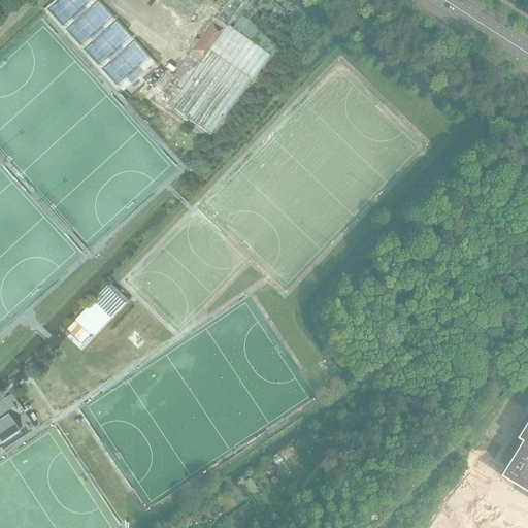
[(267,55),(229,27),(226,24),(243,0),(163,0),(175,8),(187,17),(197,0),(210,0),(220,7),(202,33),(160,91),(161,92),(162,100),(209,134),(248,78),(249,79),(267,55)]
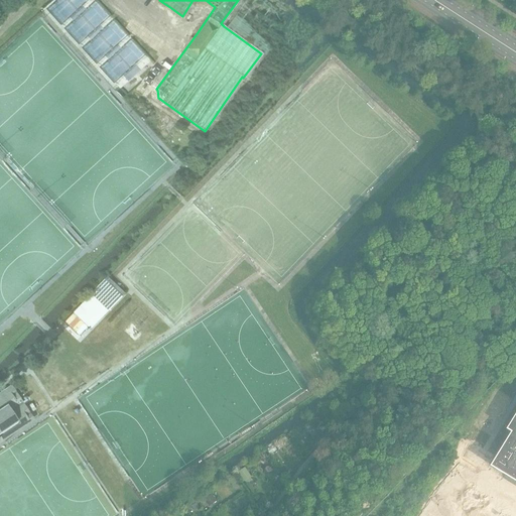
[(82,24),(78,29),(84,36),(89,31),(82,24)]
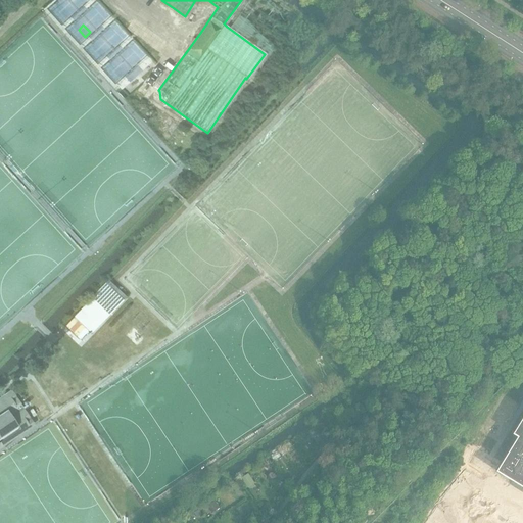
[(259,96),(268,86),(257,78),(249,89),(259,96)]
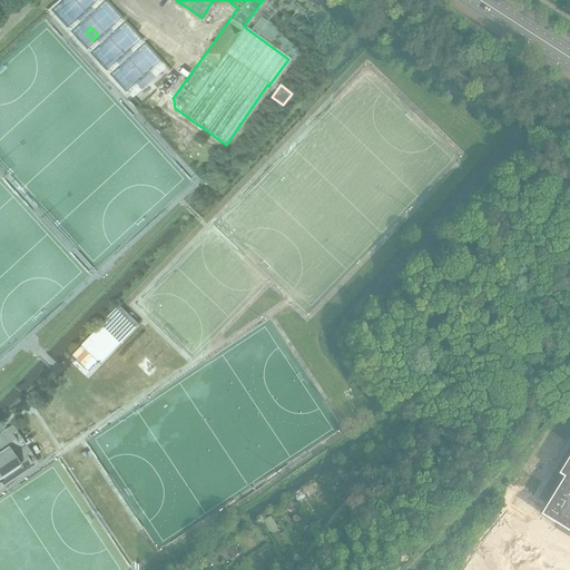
[(117,304),(114,308),(133,326),(136,323),(119,306),(117,304)]
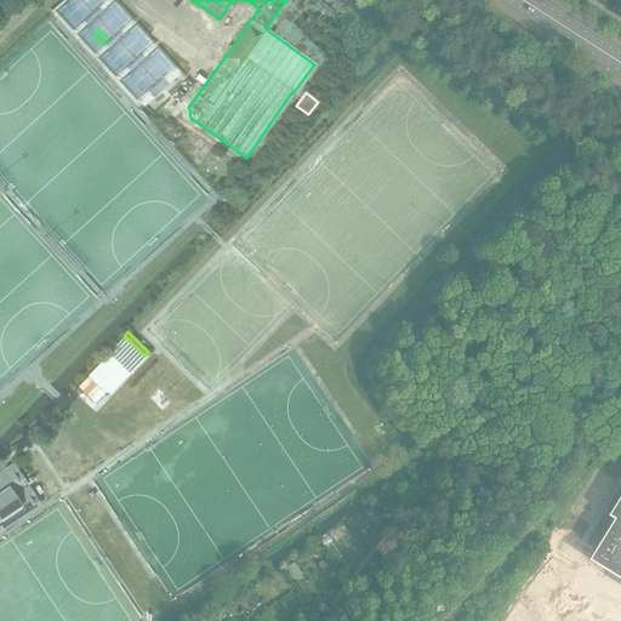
[(124,377),(144,355),(124,336),(103,357),(124,377)]
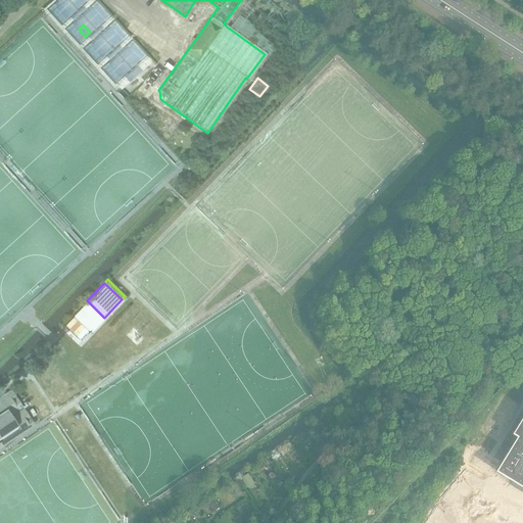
[(0,445),(26,429),(32,425),(9,390),(0,396),(0,445)]
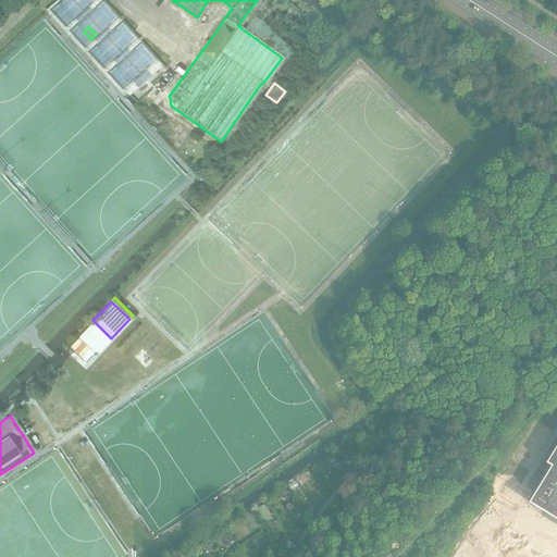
[(556,458),(530,502),(556,518),(556,458)]
